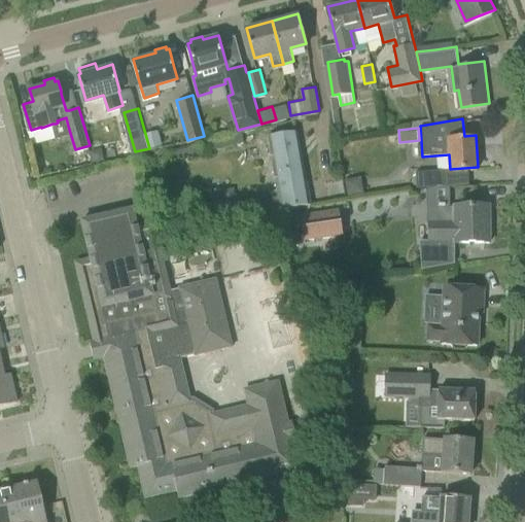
[(269,188),(271,199),(266,200),(268,209),(283,207),(284,208),(311,202),(309,192),(299,129),(278,133),(269,134),(280,187),(269,188)]
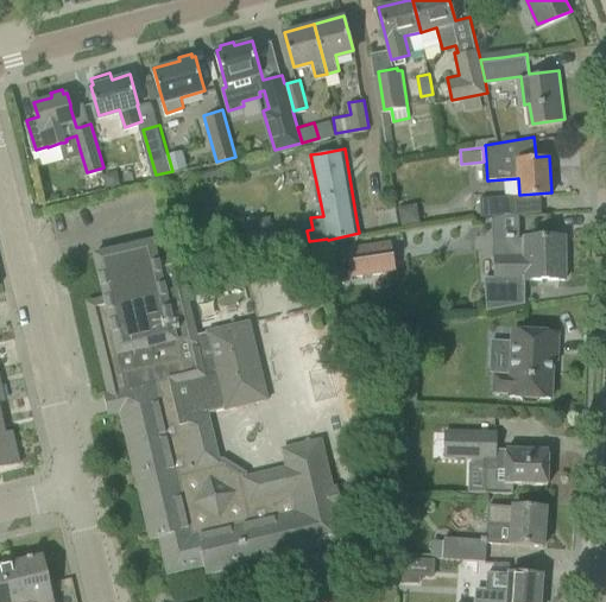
[(228,164),(196,170),(199,178),(231,171),(228,164)]
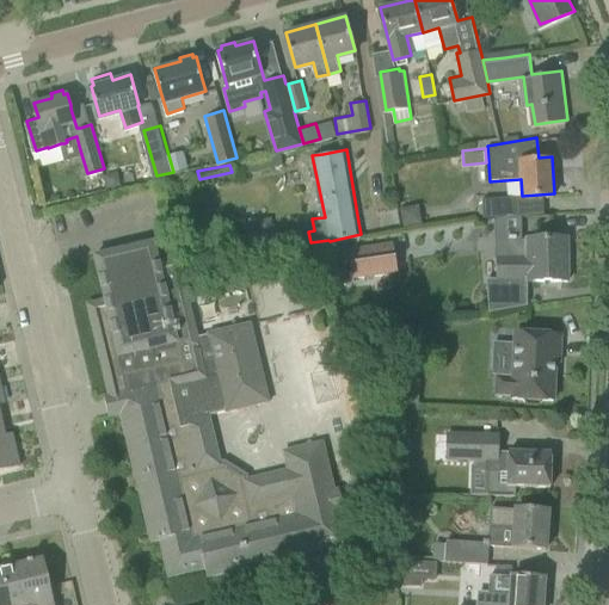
[(118,170),(105,173),(109,187),(122,184),(118,170)]
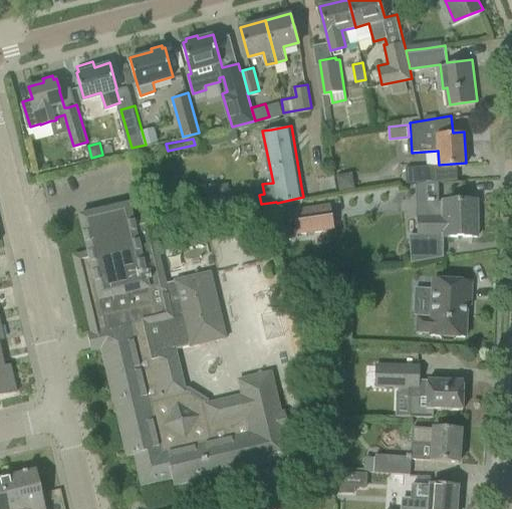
[(405,166),(407,179),(407,181),(427,180),(434,179),(433,164),(405,166)]
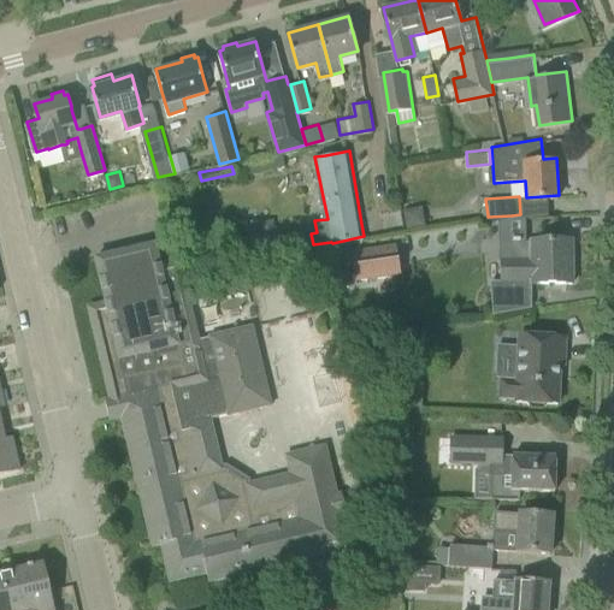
[(423,205),(405,207),(408,225),(425,221),(423,205)]
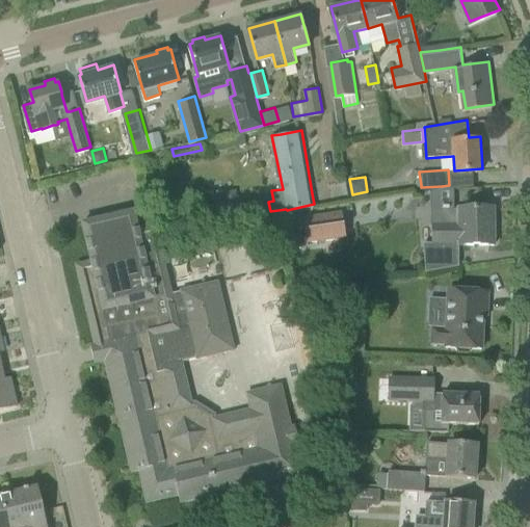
[(434,242),(424,242),(426,269),(429,269),(443,266),(460,263),(460,245),(459,245),(459,241),(460,241),(460,242),(475,242),(496,242),(495,205),(459,205),(456,205),(433,206),(433,220),(434,242)]
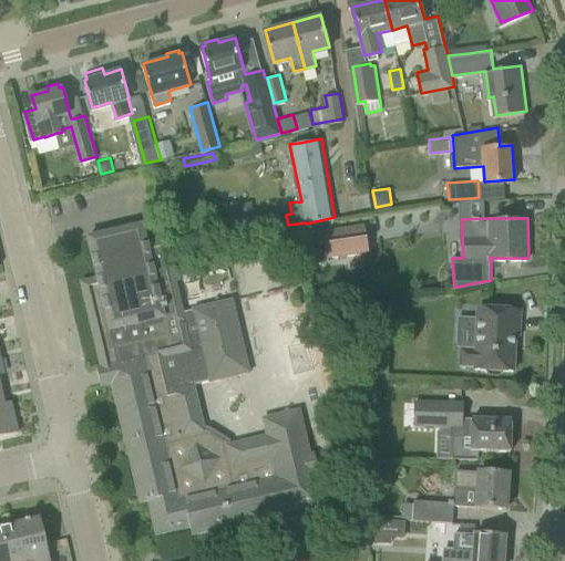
[(205,424),(195,381),(209,377),(211,381),(252,371),(233,295),(192,304),(193,308),(184,310),(166,236),(147,240),(143,221),(89,235),(99,276),(82,279),(83,282),(102,364),(98,365),(102,383),(113,380),(129,444),(132,444),(136,466),(134,467),(142,500),(150,498),(157,531),(192,523),(193,531),(267,513),(267,510),(289,505),(289,508),(322,500),(300,406),(264,415),(268,433),(233,442),(232,436),(209,423),(205,424)]
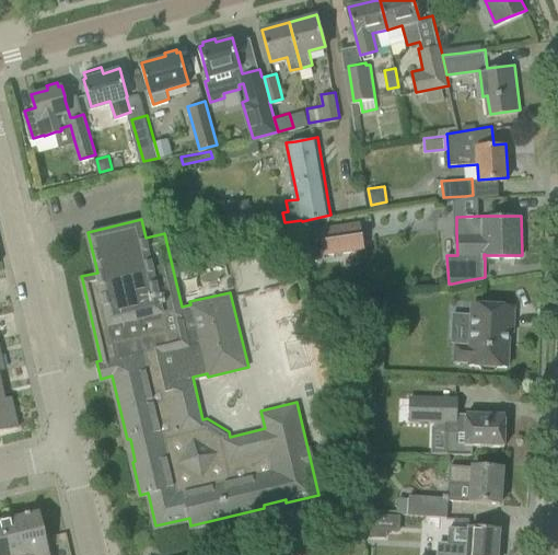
[(321,227),(325,252),(364,246),(360,220),(338,223),(321,227)]
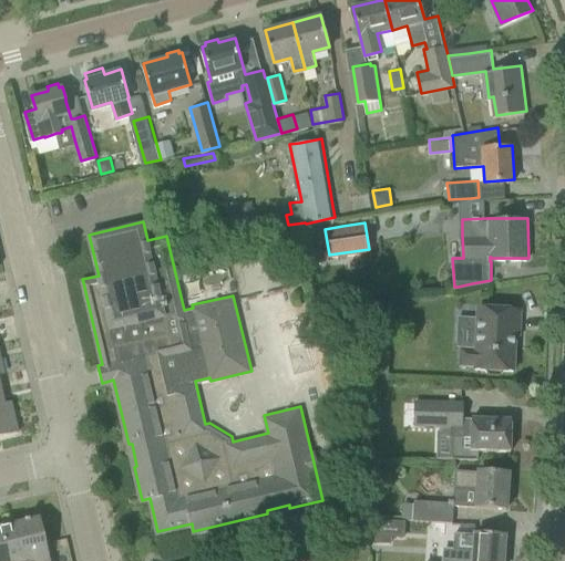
[(474,366),(492,367),(514,369),(516,333),(520,333),(521,309),(476,307),(475,345),(459,344),(459,364),(474,364),(474,366)]
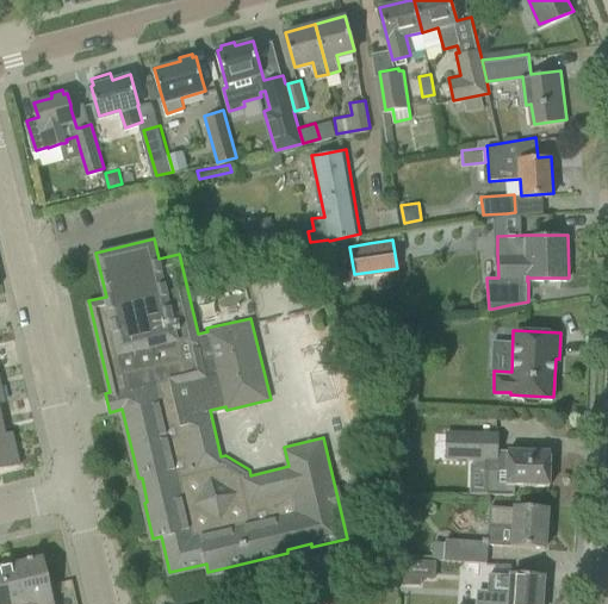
[(343,368),(353,429),(373,425),(368,390),(365,366),(343,368)]
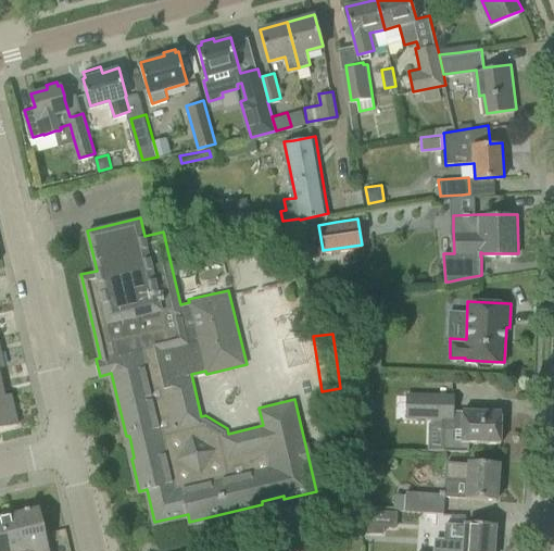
[(0,393),(0,425),(19,421),(12,392),(5,393),(0,393)]
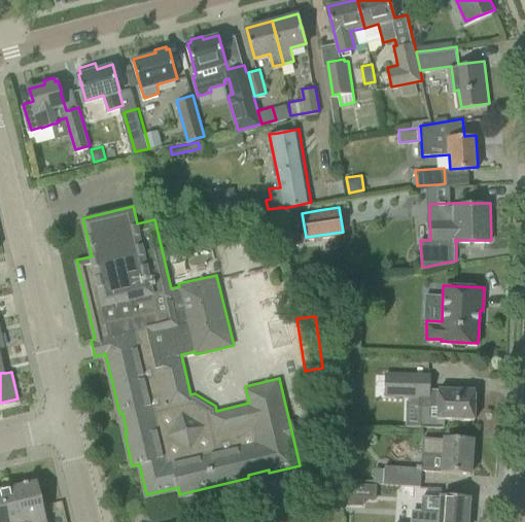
[(387,392),(419,394),(419,405),(423,405),(422,424),(445,424),(445,417),(455,417),(476,417),(477,388),(456,387),(430,387),(431,373),(388,372),(387,392)]
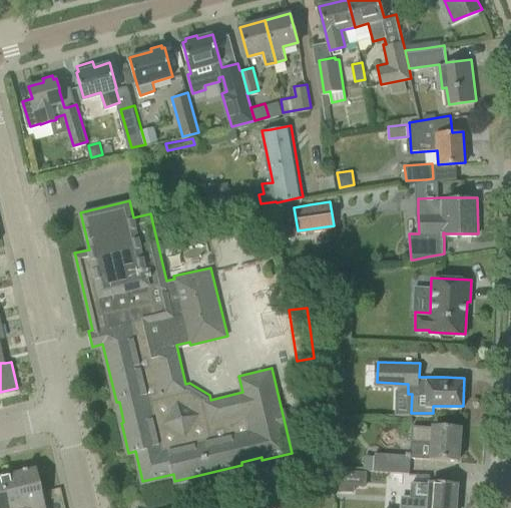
[(413,438),(413,440),(432,441),(431,457),(439,457),(459,459),(461,427),(441,425),(414,423),(413,438)]
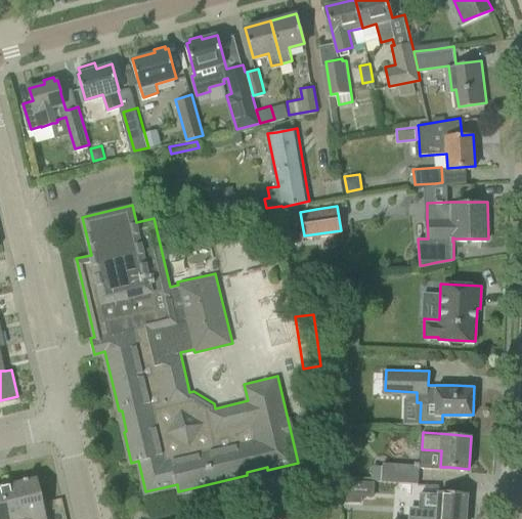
[(382,478),(419,481),(420,463),(383,460),(383,464),(382,478)]
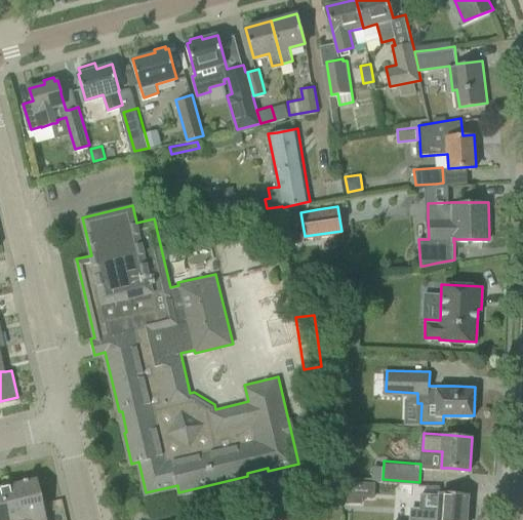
[(13,484),(22,519),(46,519),(37,478),(29,480),(29,479),(24,480),(25,481),(13,484)]
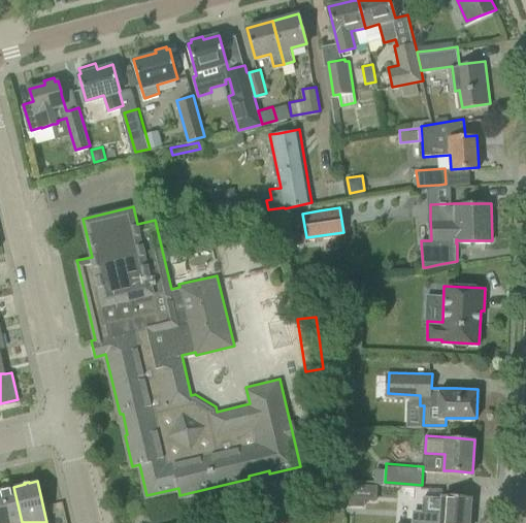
[(348,482),(348,492),(359,493),(359,483),(348,482)]
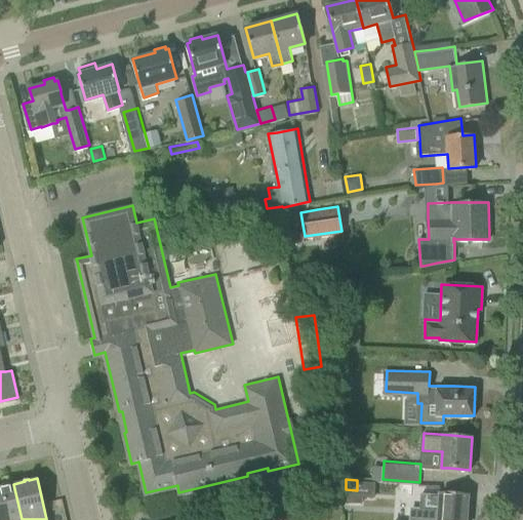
[(0,519),(22,519),(13,484),(0,486),(0,519)]
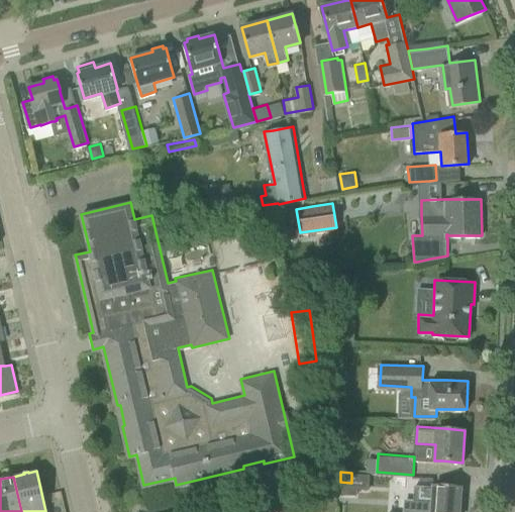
[(404,511),(458,511),(461,487),(441,486),(415,484),(414,500),(405,499),(404,511)]
